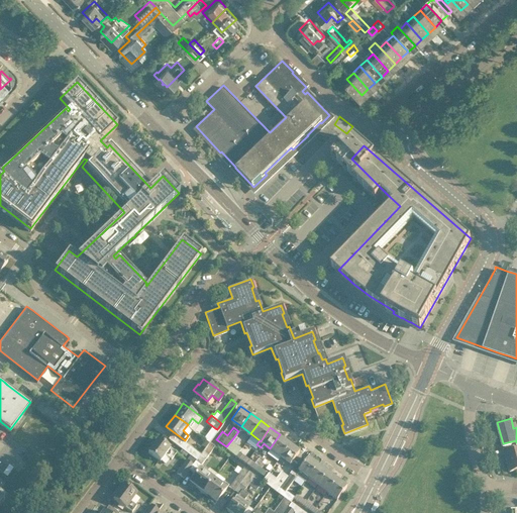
[(271,449),(268,452),(277,459),(290,442),(280,434),(270,448),(271,449)]
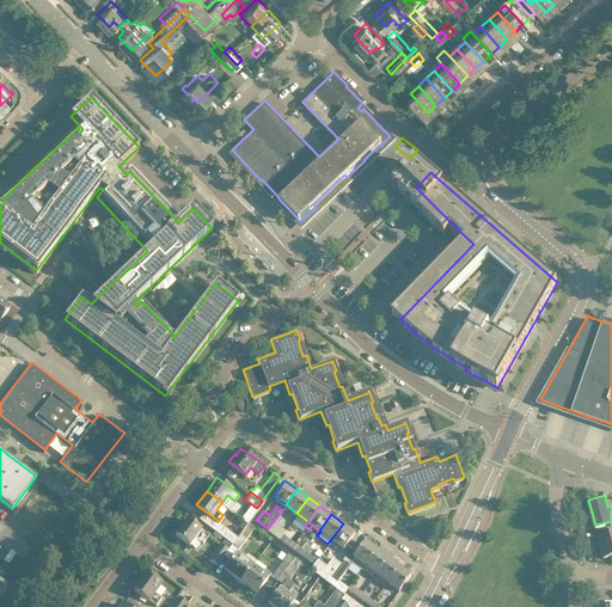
[(208,533),(187,516),(176,532),(190,543),(196,534),(203,540),(208,533)]
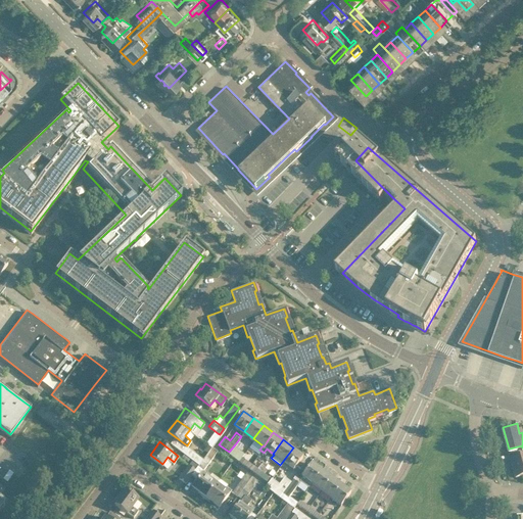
[(192,458),(199,463),(211,445),(208,442),(199,455),(193,451),(189,456),(192,458)]
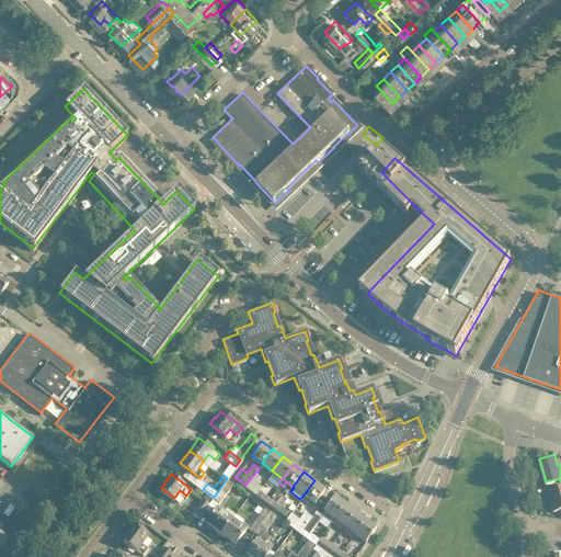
[(252,477),(245,485),(256,492),(260,488),(260,487),(262,484),(252,477)]
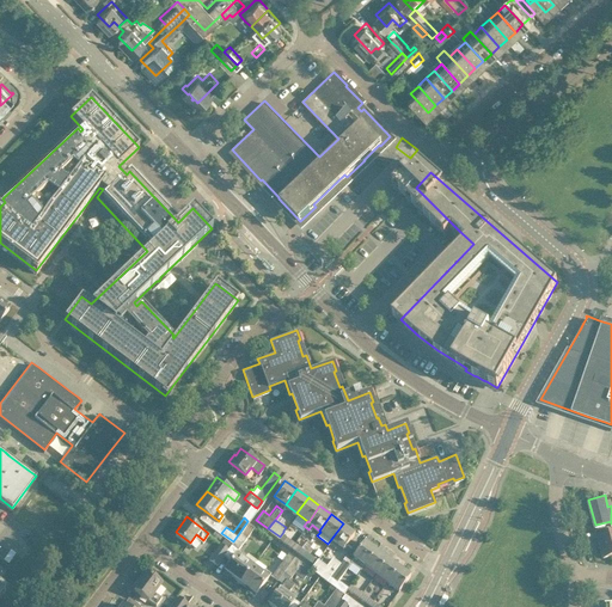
[(248,521),(233,541),(231,544),(237,547),(254,526),(248,521)]
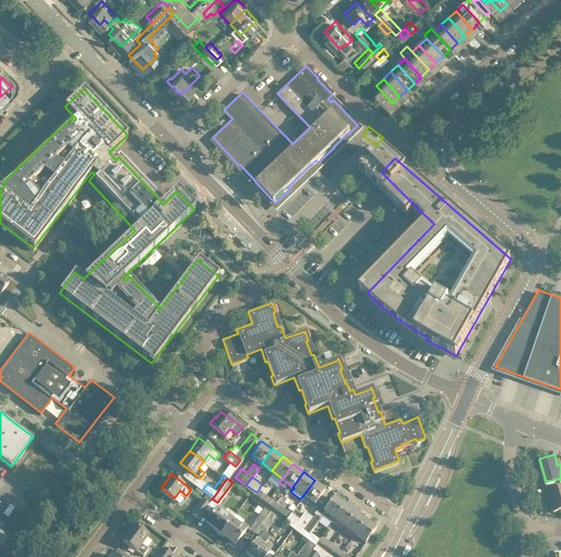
[(315,502),(324,488),(315,480),(300,499),(301,499),(302,498),(307,501),(309,498),(315,502)]
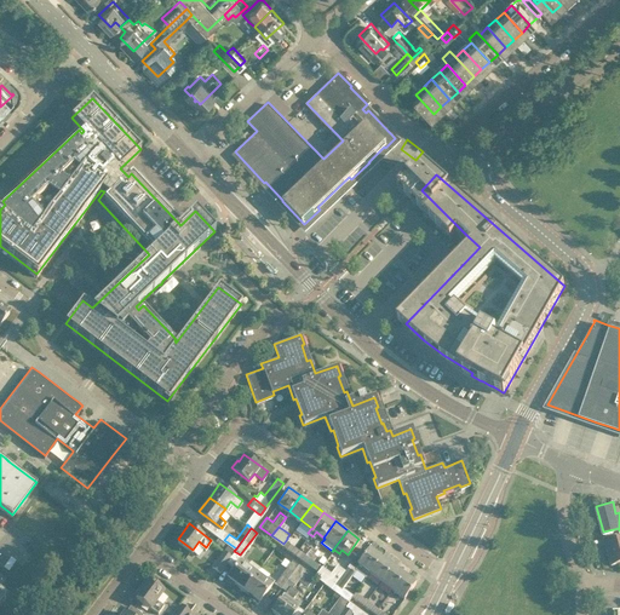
[(619,535),(606,540),(612,563),(619,559),(619,535)]
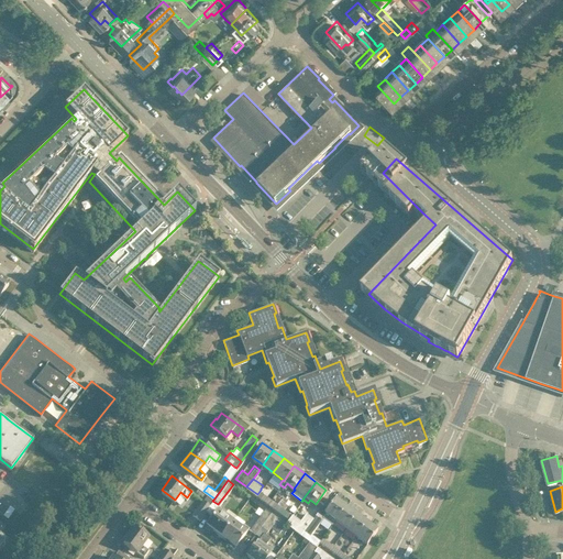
[(257,494),(267,502),(271,497),(261,490),(257,494)]
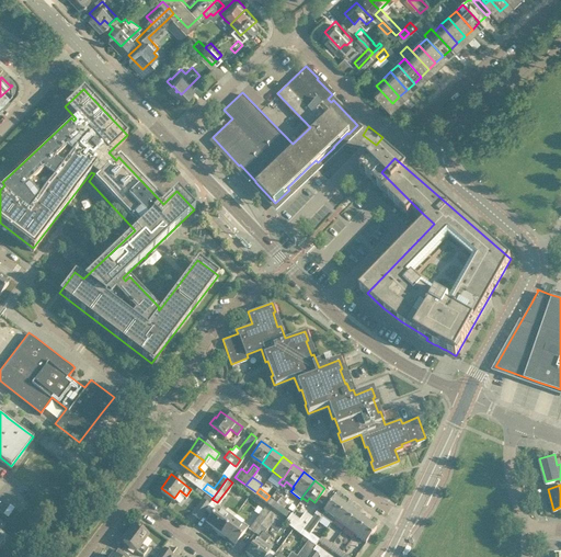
[(198,516),(212,499),(214,497),(206,491),(192,511),(198,516)]
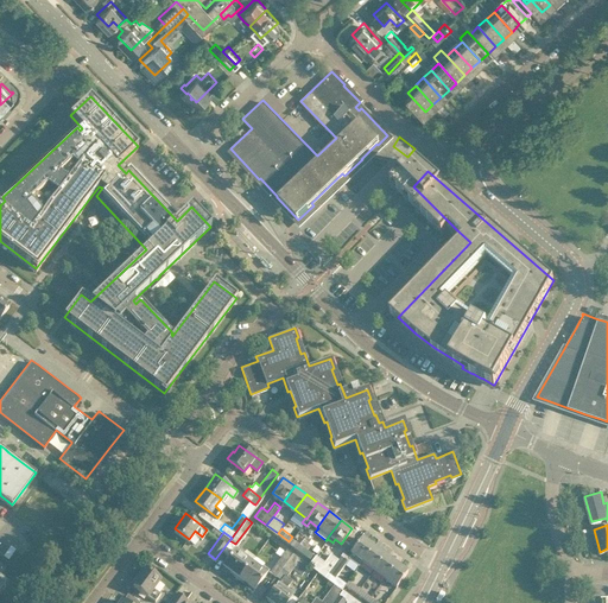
[(361,535),(350,551),(361,559),(373,544),(361,535)]
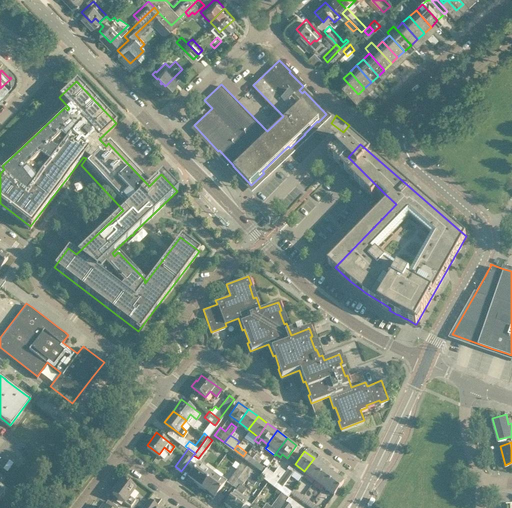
[(256,459),(246,452),(243,456),(253,463),(256,459)]
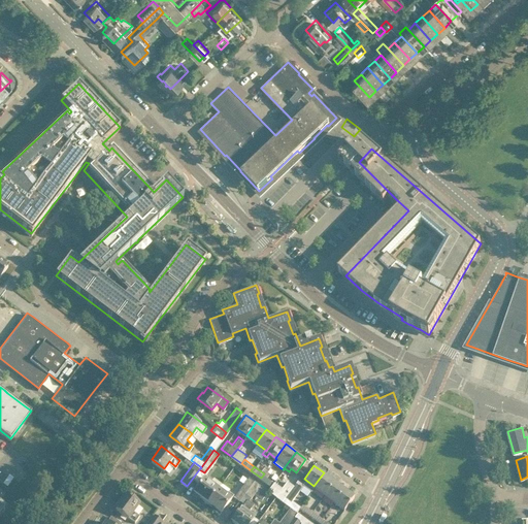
[(334,480),(324,472),(314,486),(324,493),(334,480)]
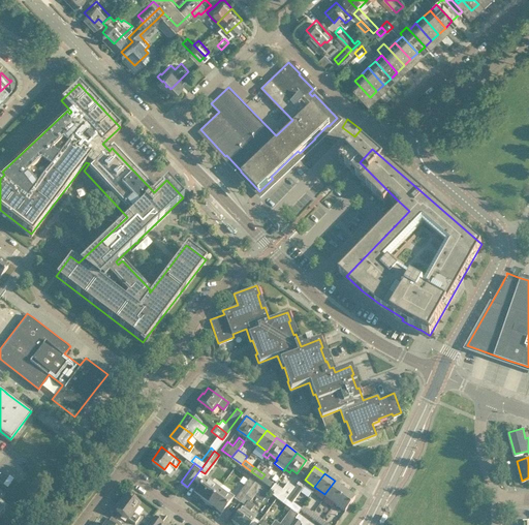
[(207,474),(194,492),(208,501),(218,488),(210,482),(212,479),(207,474)]
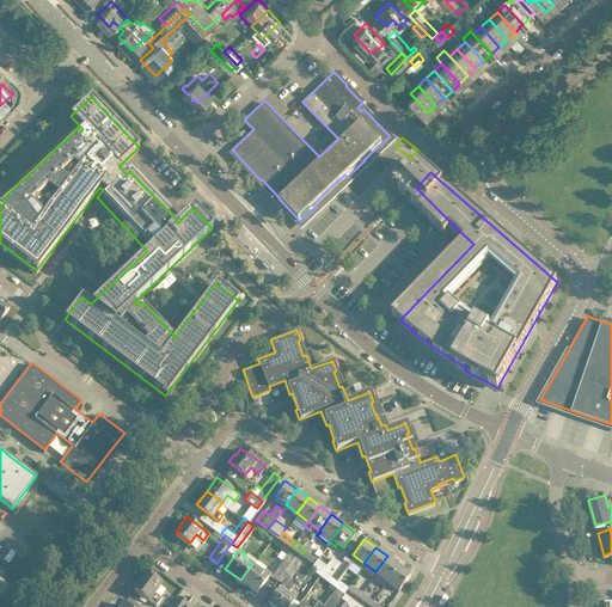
[(308,551),(306,549),(303,553),(313,562),(318,557),(317,556),(317,557),(308,551)]
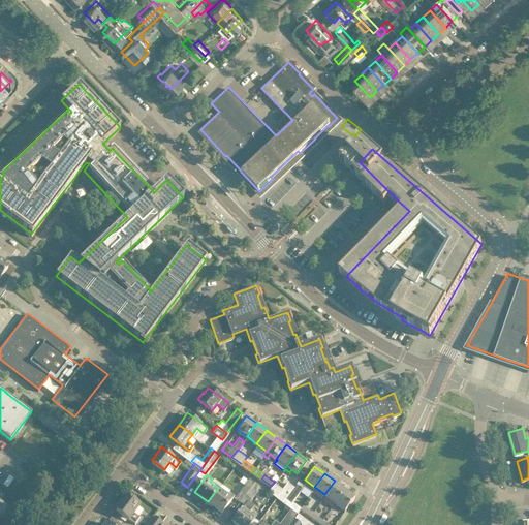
[(240,499),(245,492),(254,480),(249,476),(235,496),(240,499)]
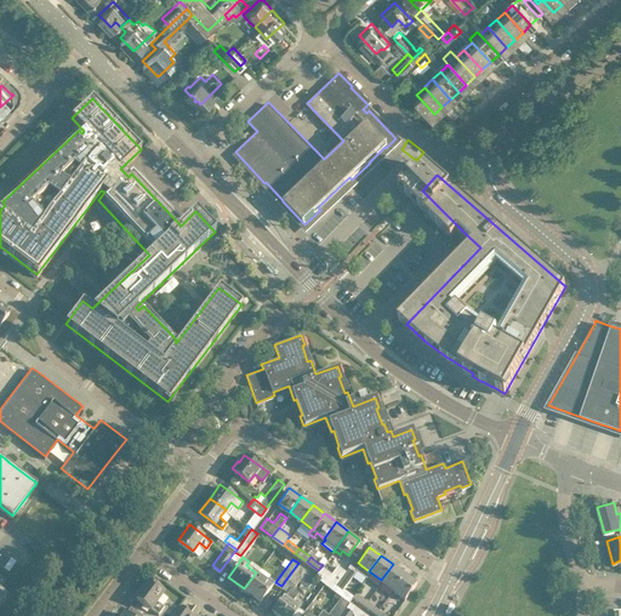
[(298,563),(288,577),(295,583),(306,569),(298,563)]
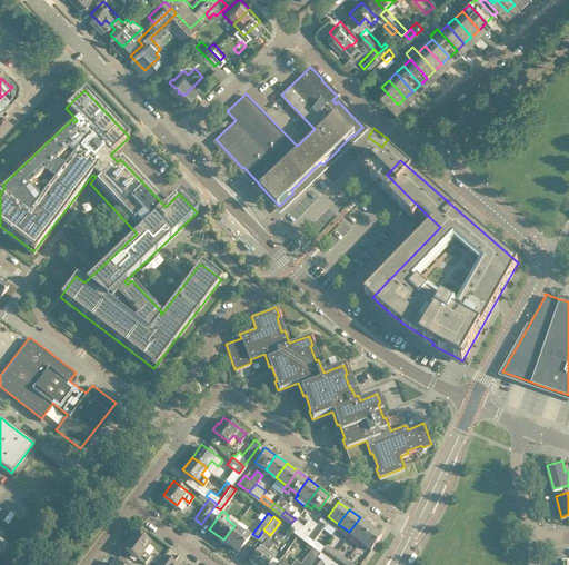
[(320,516),(320,517),(316,522),(307,535),(313,539),(327,521),(320,516)]
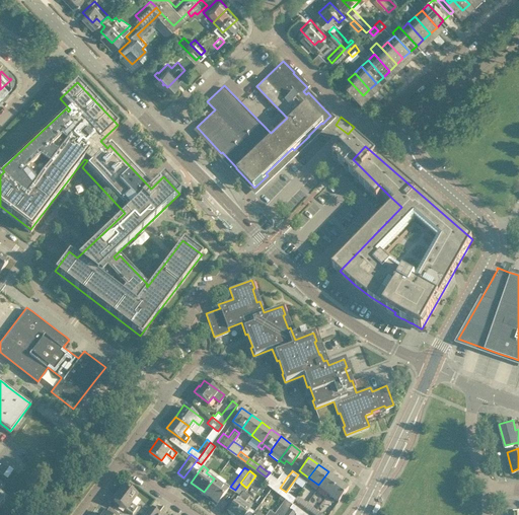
[(328,492),(338,479),(328,471),(318,485),(328,492)]
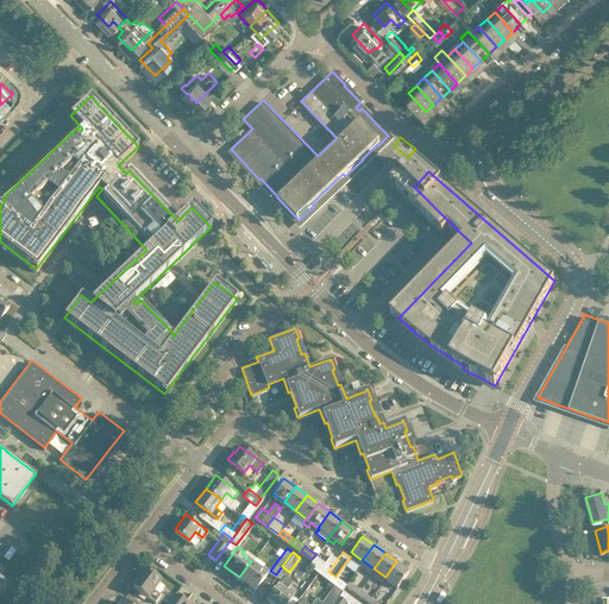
[(326,561),(316,554),(312,559),(328,572),(338,558),(332,554),(326,561)]
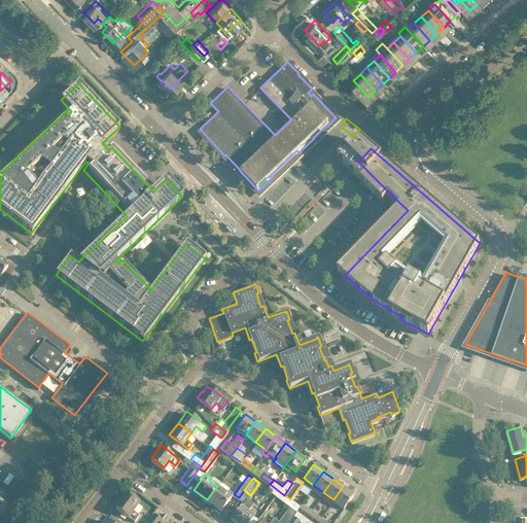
[(226,489),(225,491),(217,486),(207,499),(220,510),(233,492),(226,489)]
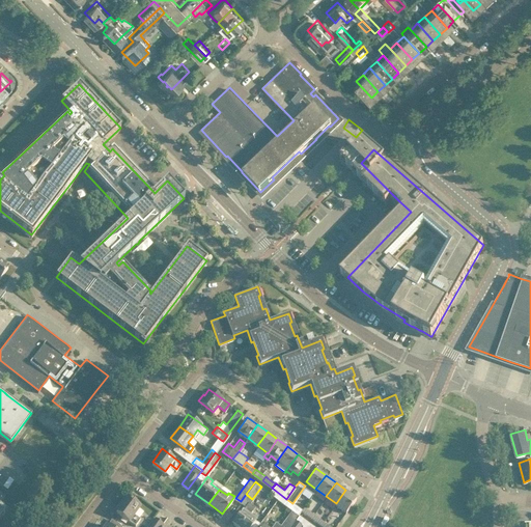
[(356,497),(345,490),(336,503),(345,510),(356,497)]
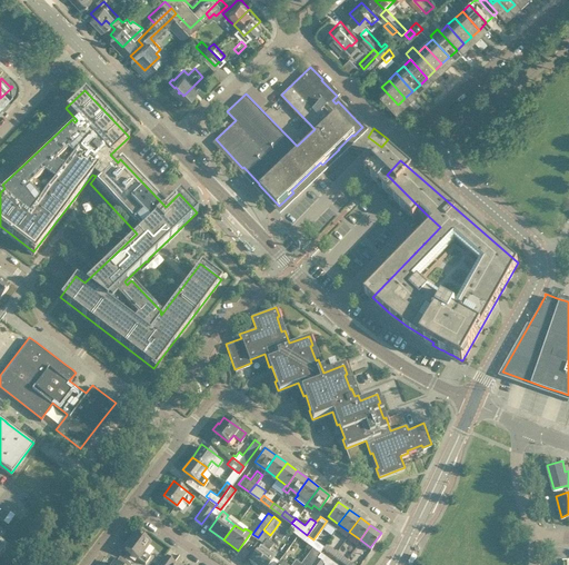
[(142,551),(149,541),(136,531),(125,546),(145,562),(149,556),(142,551)]
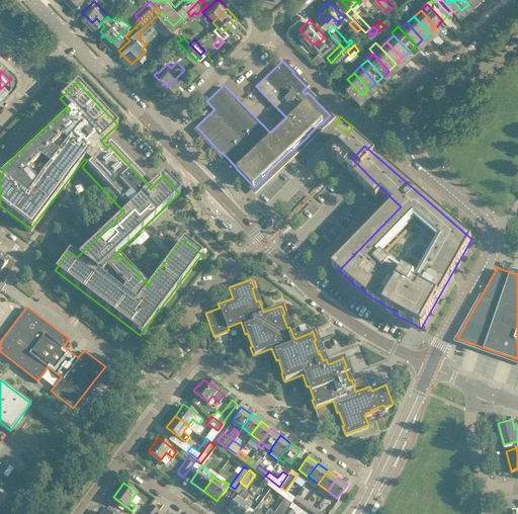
[(243,513),(249,506),(243,501),(247,496),(241,491),(228,509),(234,513),(243,513)]
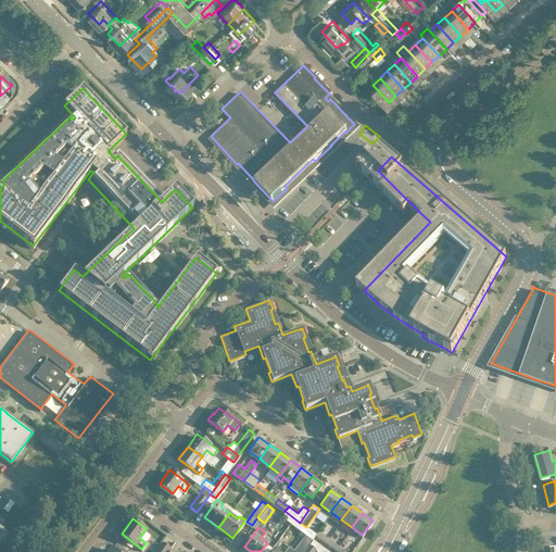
[(328,537),(318,529),(315,534),(325,541),(328,537)]
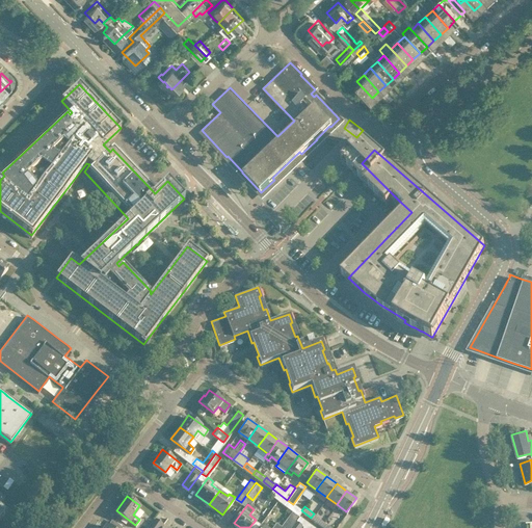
[(0,527),(8,527),(18,518),(7,509),(6,509),(7,510),(5,511),(0,507),(0,527)]
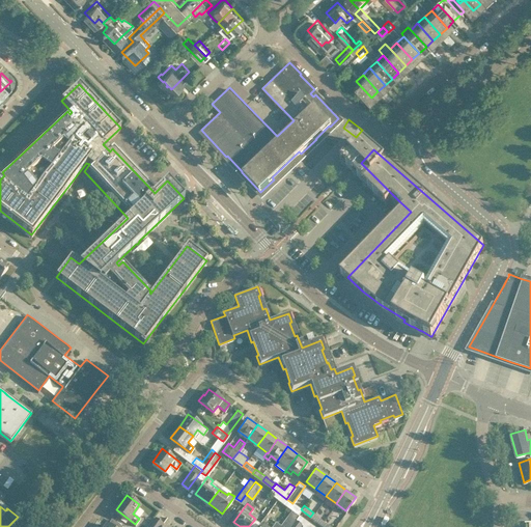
[(285,526),(288,526),(299,515),(292,509),(282,524),(285,526)]
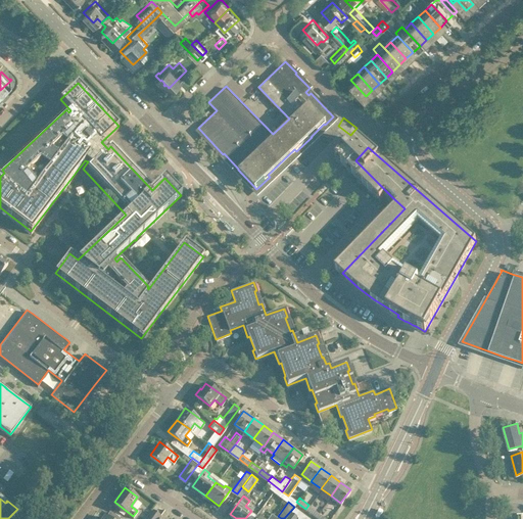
[(308,505),(305,509),(316,516),(319,512),(308,505)]
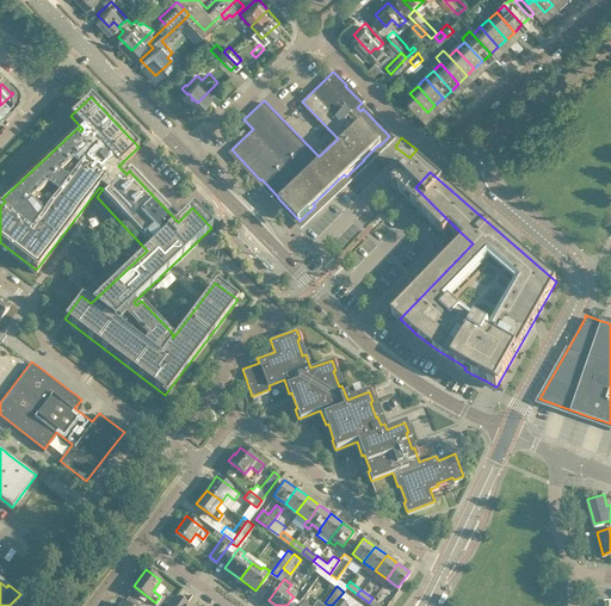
[(349,603),(352,598),(344,592),(332,605),(344,605),(347,603),(349,603)]
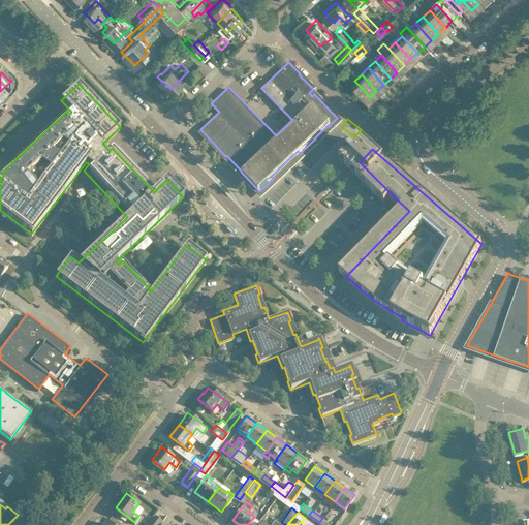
[(143,524),(141,523),(139,524),(157,524),(161,520),(155,515),(146,524),(143,524)]
